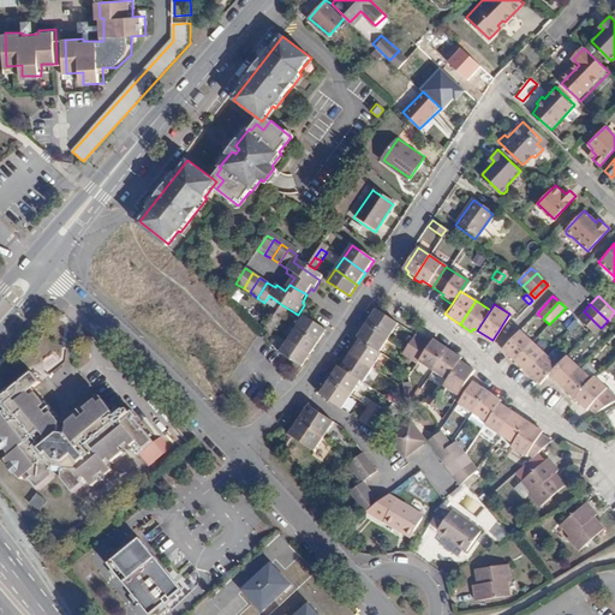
[(282,305),(275,315),(280,318),(288,309),(282,305)]
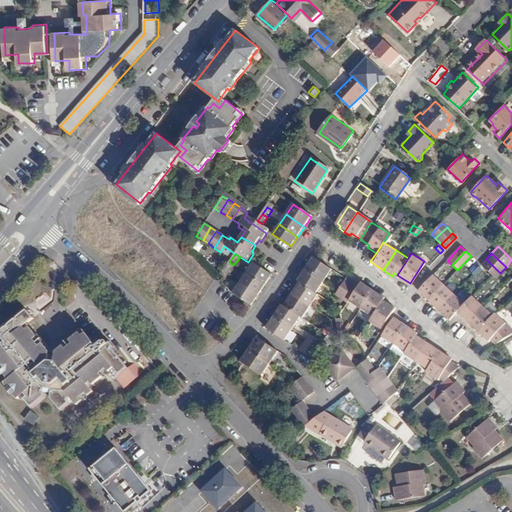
[(315,255),(308,267),(325,279),(333,267),(315,255)]
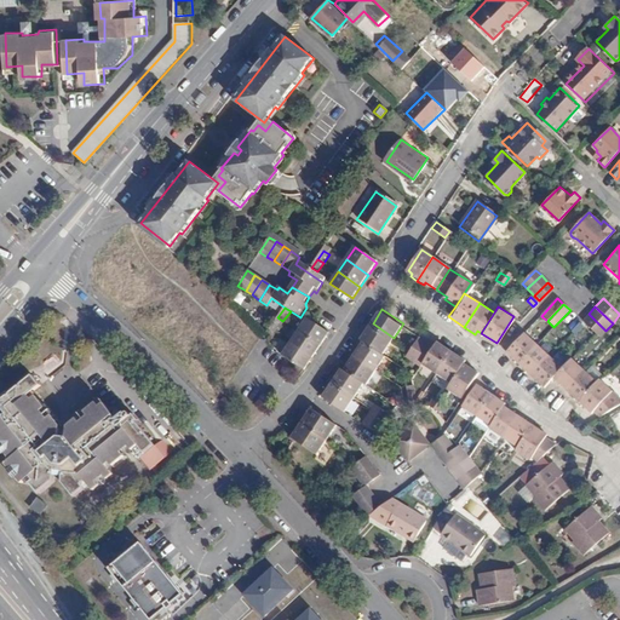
[(606,331),(589,314),(583,320),(600,337),(606,331)]
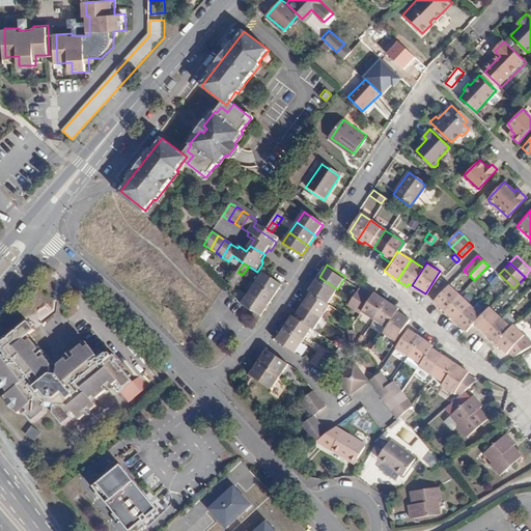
[(242,275),(238,272),(230,282),(235,285),(242,275)]
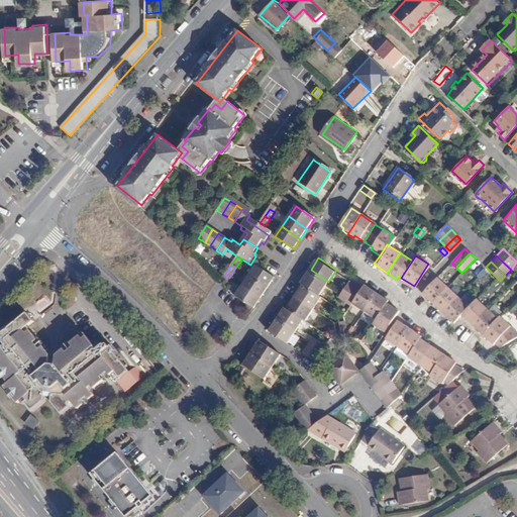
[(247,276),(268,289),(274,279),(254,266),(247,276)]
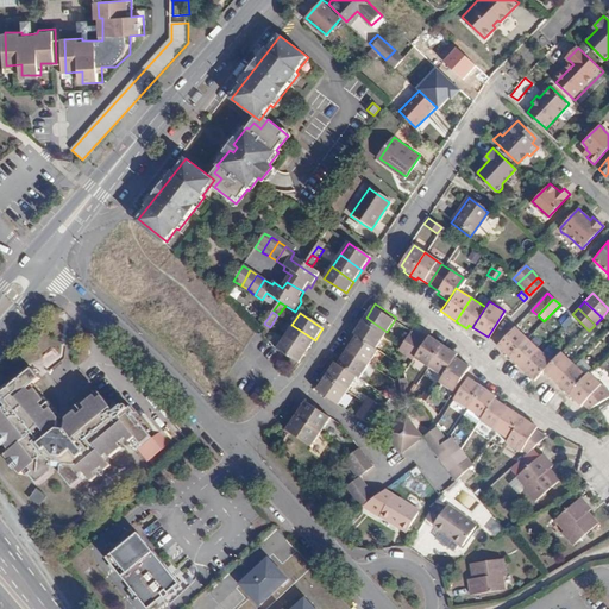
[(567,328),(573,319),(564,313),(558,322),(567,328)]
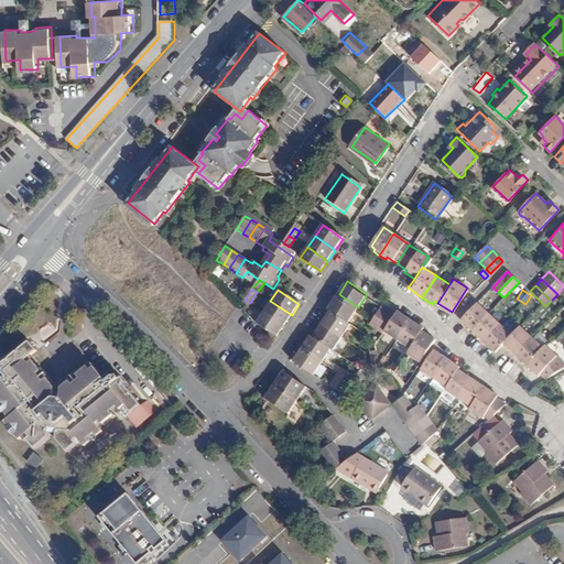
[(358,307),(339,294),(331,307),(333,308),(349,320),(358,307)]
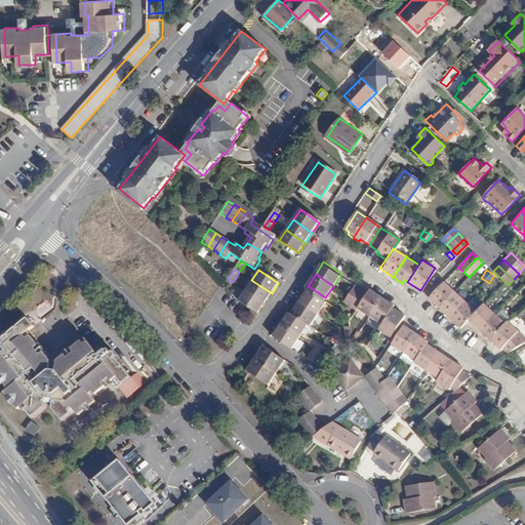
[(251,280),(244,290),(265,304),(272,293),(251,280)]
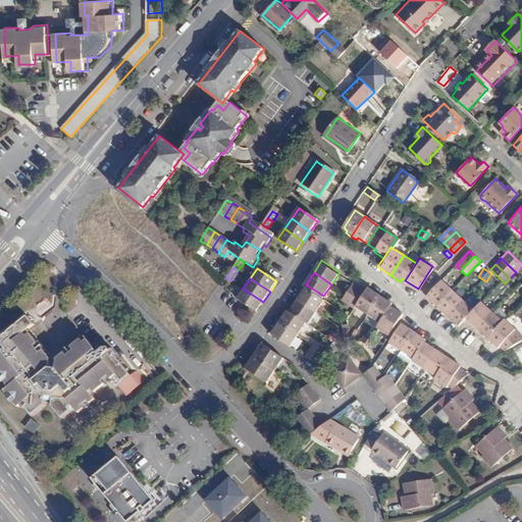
[(428,299),(436,307),(452,291),(440,280),(428,294),(431,297),(428,299)]
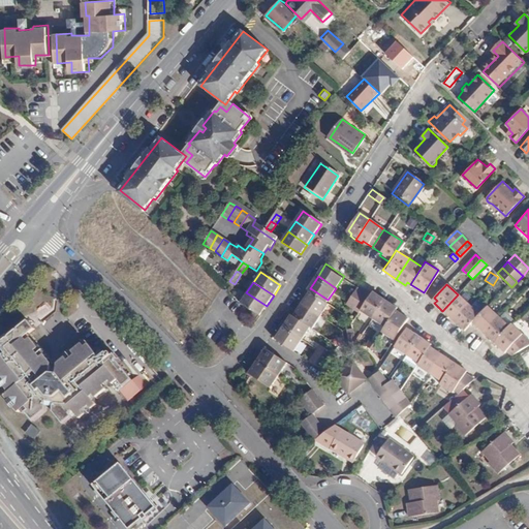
[(355,305),(366,290),(361,286),(350,301),(355,305)]
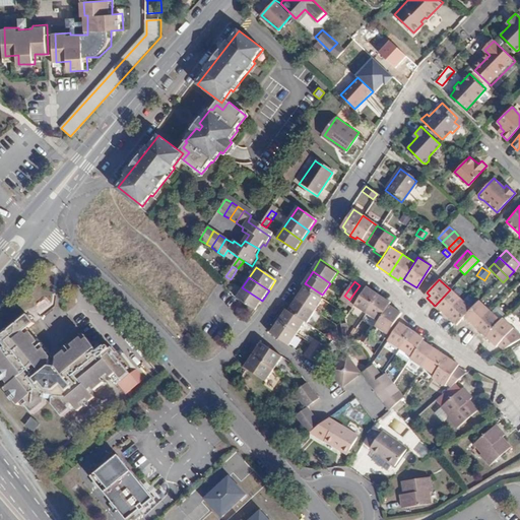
[(307,284),(300,295),(317,307),(325,297),(322,295),(307,284)]
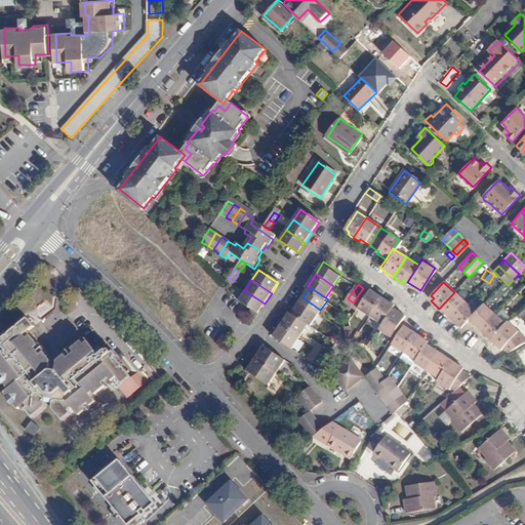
[(359,307),(369,291),(363,288),(353,303),(348,298),(346,301),(358,309),(359,307)]
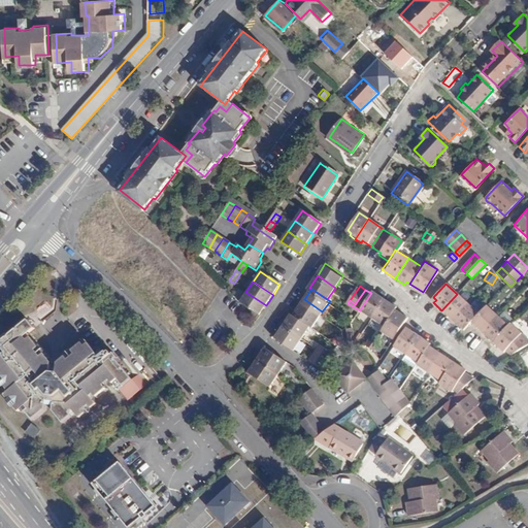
[(361,308),(373,317),(385,299),(373,291),(371,293),(361,308)]
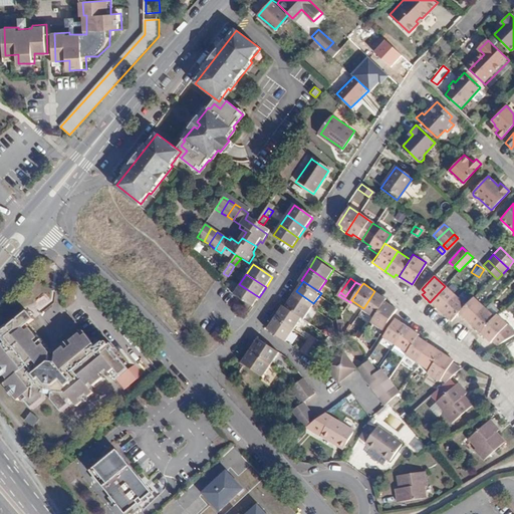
[(259,297),(239,284),(233,294),(252,307),(259,297)]
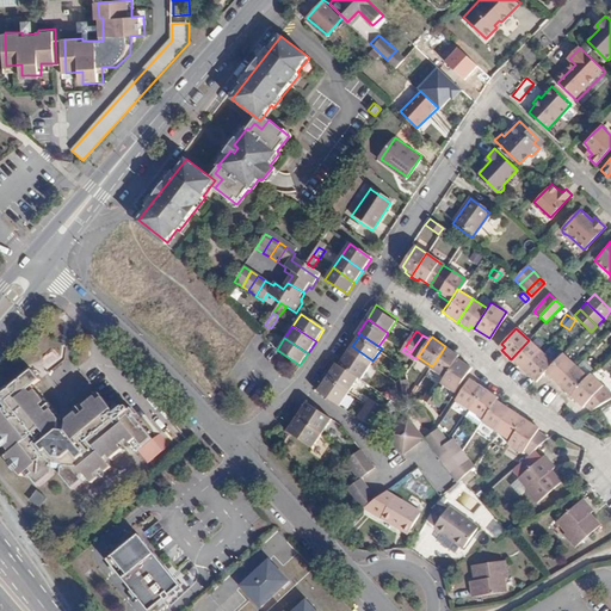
[(526,368),(541,352),(529,340),(511,359),(519,368),(523,364),(526,368)]
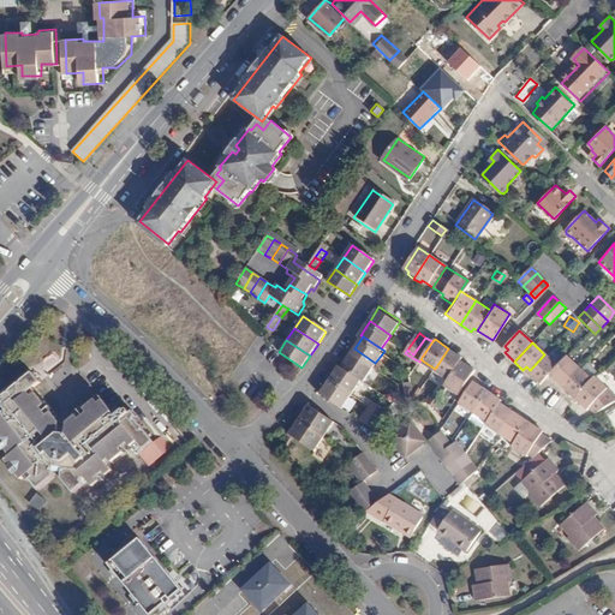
[(375,363),(354,348),(344,363),(363,376),(365,377),(375,363)]
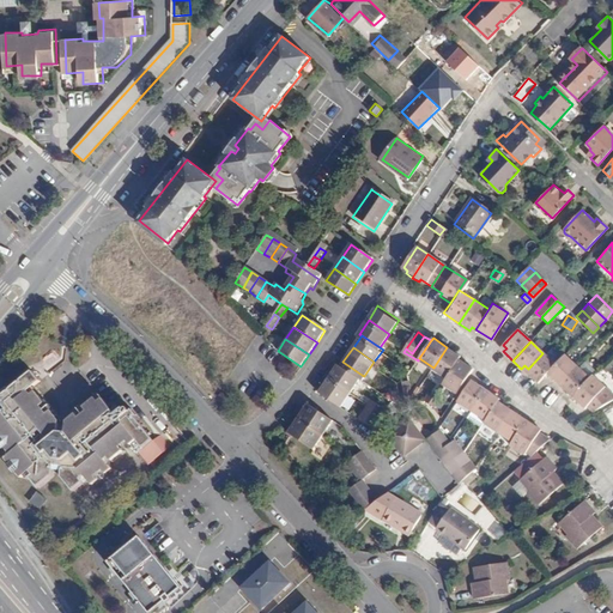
[(447,347),(434,368),(447,378),(460,359),(461,358),(447,347)]
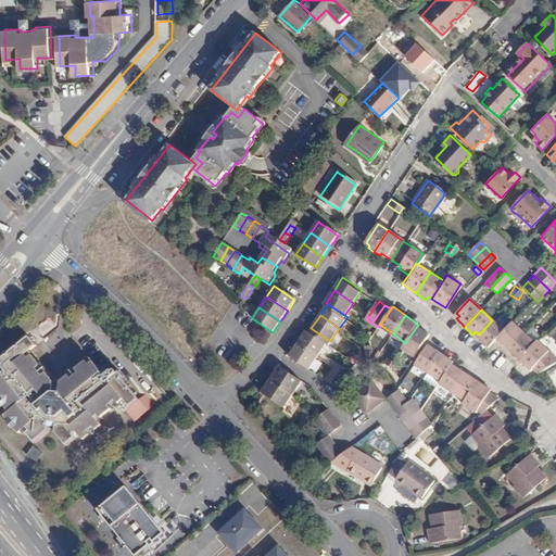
[(504,331),(492,320),(479,335),(481,337),(479,340),(488,348),(495,340),(504,331)]
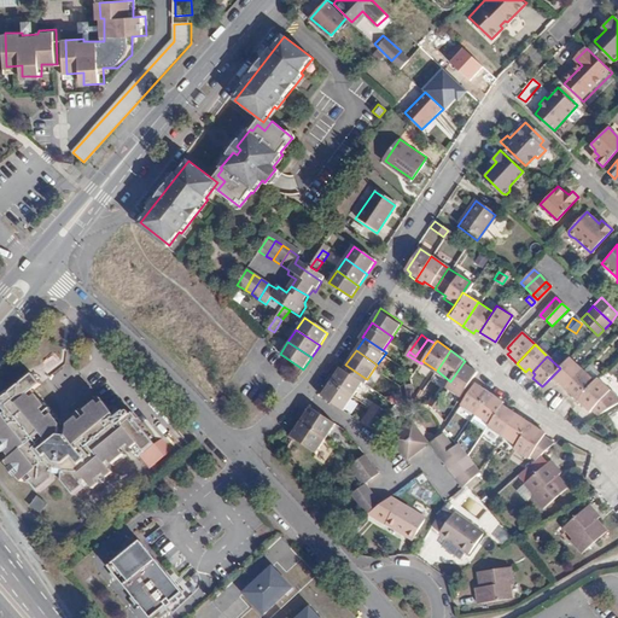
[(567,386),(582,371),(569,359),(560,368),(551,378),(561,386),(565,384),(567,386)]
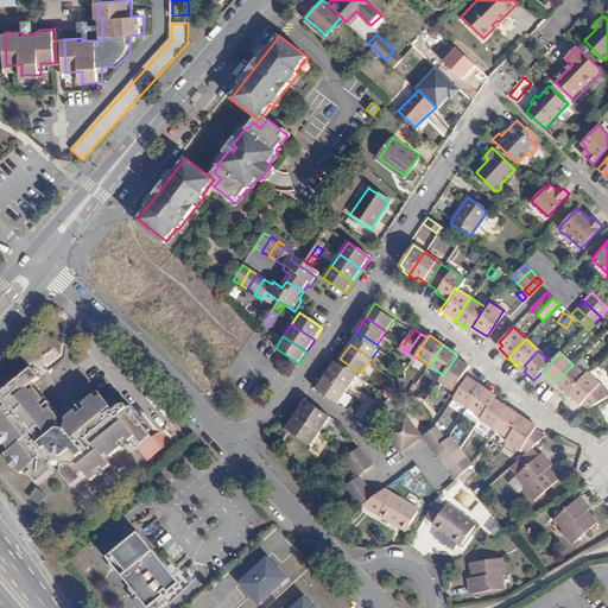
[(468,365),(456,356),(443,375),(439,381),(450,390),(468,365)]
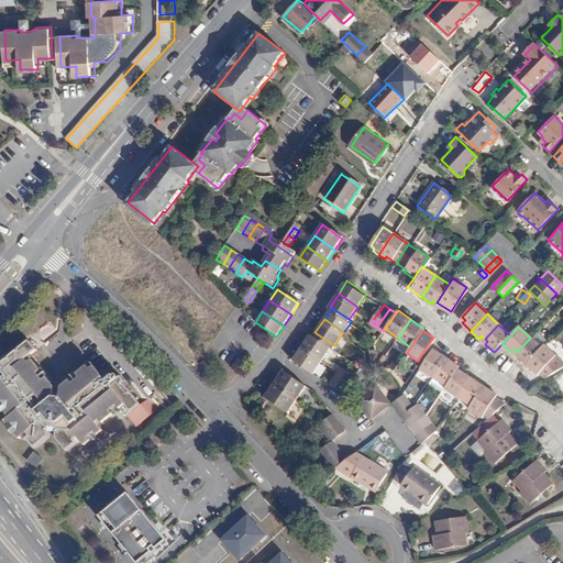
[(313,331),(305,343),(324,356),(332,344),(315,332),(313,331)]
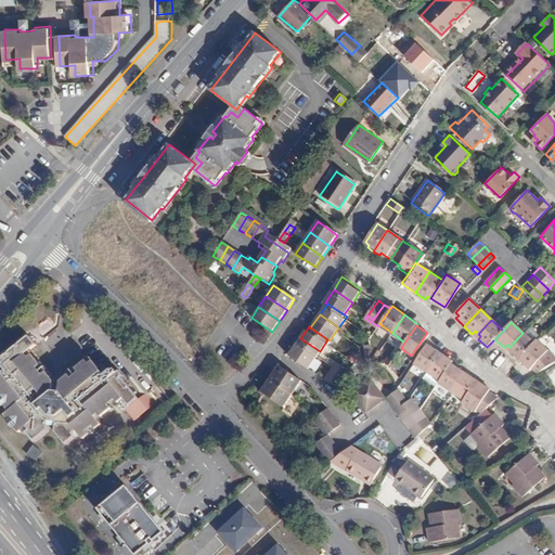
[(533,343),(523,333),(510,347),(513,350),(510,353),(517,359),(533,343)]
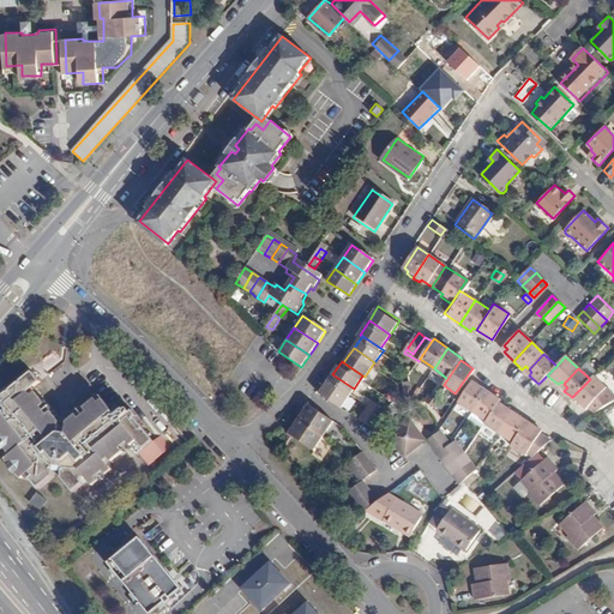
[(43,383),(35,372),(2,399),(10,409),(0,417),(0,439),(13,456),(8,459),(24,480),(31,475),(42,489),(56,477),(56,473),(66,473),(65,479),(77,493),(88,483),(85,481),(89,477),(96,487),(115,470),(108,462),(112,457),(115,462),(126,452),(124,449),(131,441),(134,445),(139,441),(145,449),(156,440),(130,409),(120,417),(106,401),(102,403),(98,398),(86,409),(90,413),(82,419),(79,415),(71,423),(70,428),(62,427),(62,423),(53,413),(49,415),(44,408),(48,405),(37,392),(34,396),(30,392),(43,383)]
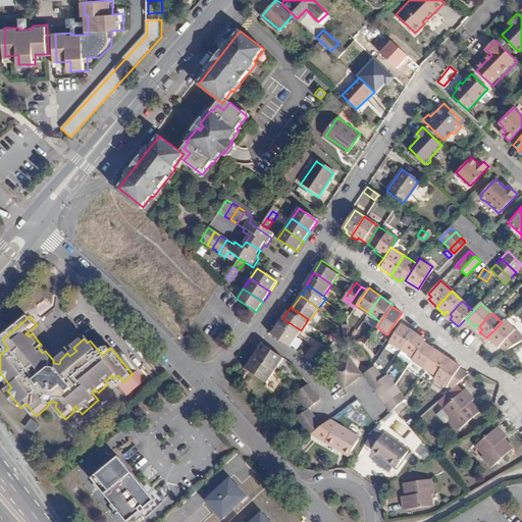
[(301,330),(282,318),(274,329),(293,342),(301,330)]
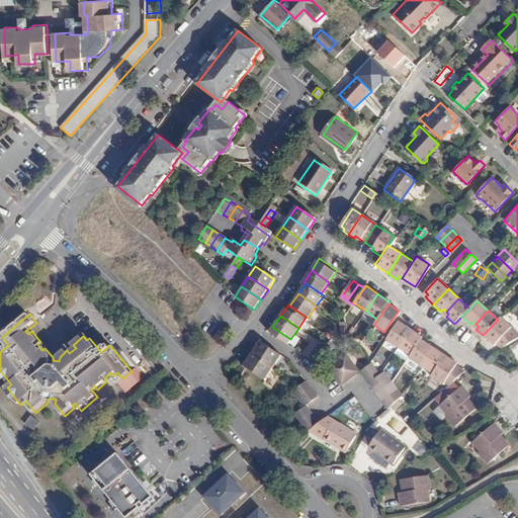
[(498,320),(483,335),(492,344),(494,342),(501,349),(513,342),(504,334),(511,327),(500,317),(498,320)]
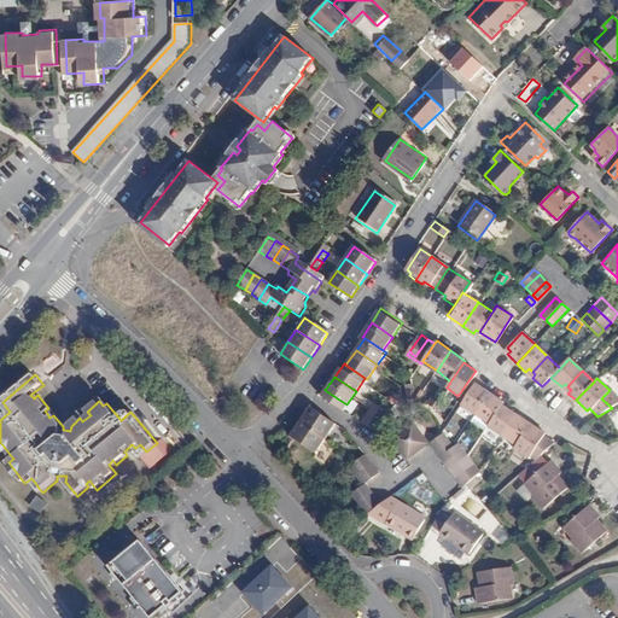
[(474,410),(490,388),(483,383),(479,386),(476,384),(462,402),(474,410)]
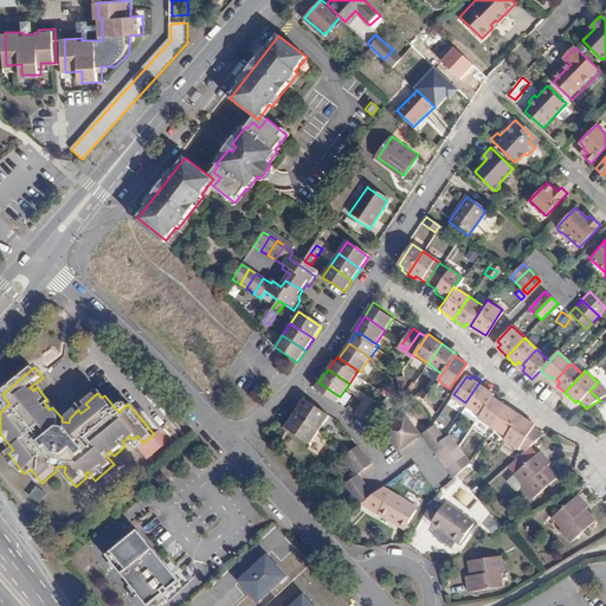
[(481,380),(465,403),(481,412),(492,393),(494,391),(481,380)]
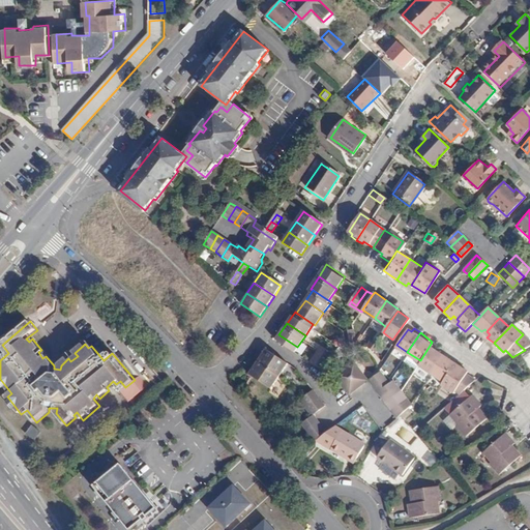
[(372,350),(376,343),(372,341),(367,347),(372,350)]
